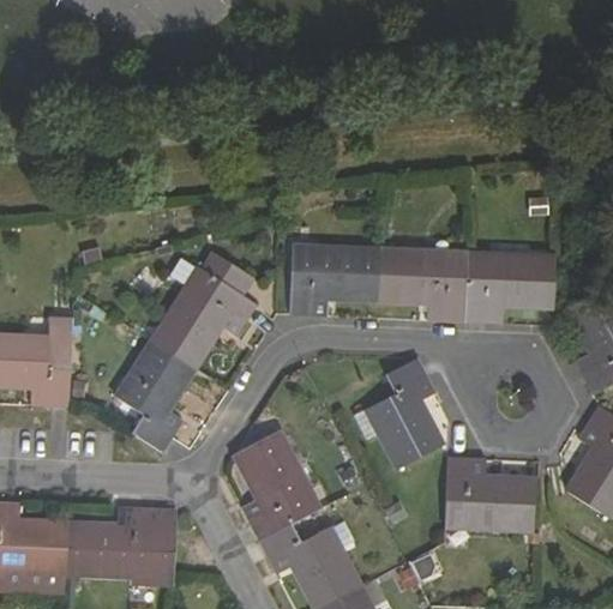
[(379,296),(380,246),(293,243),(289,311),(329,312),(330,295),(379,296)]
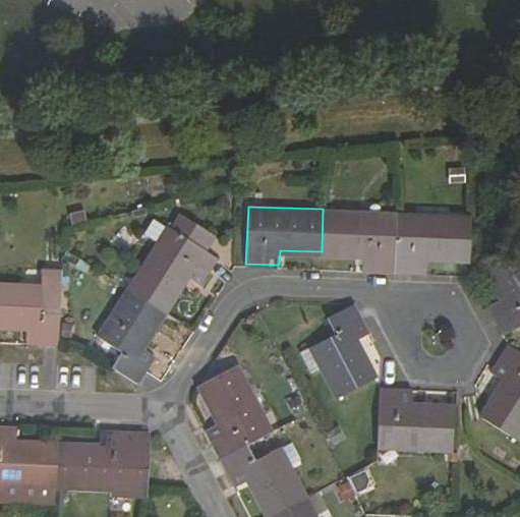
[(362,269),(394,270),(396,212),(323,209),(322,251),(362,253),(362,269)]
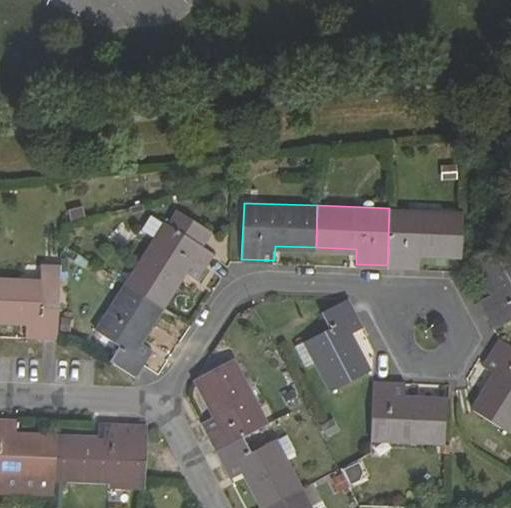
[(420,251),(458,251),(460,210),(389,208),(387,265),(419,267),(420,251)]
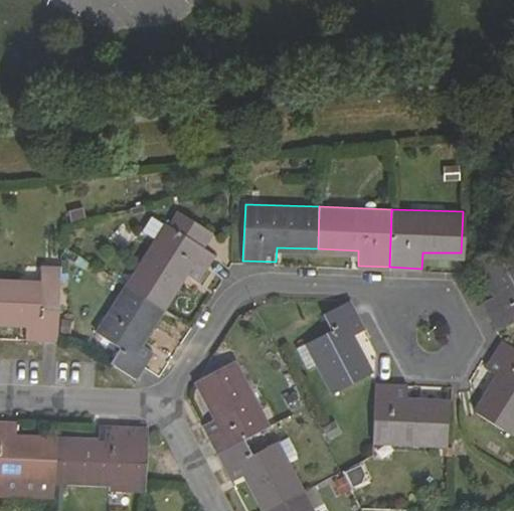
[(165,228),(177,236),(186,221),(174,213),(165,228)]
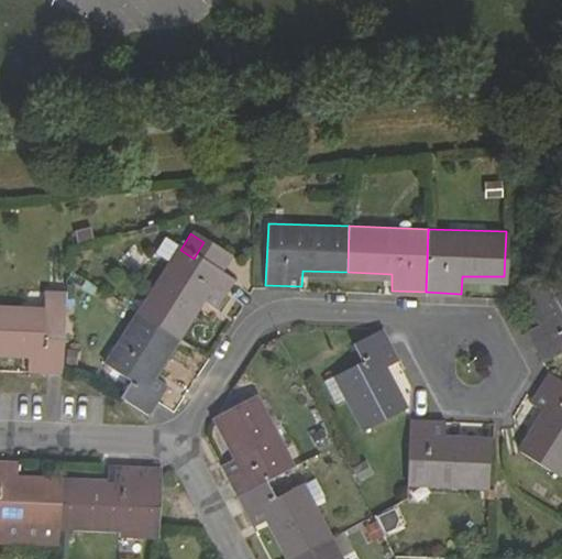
[(194,259),(180,250),(179,251),(163,241),(153,256),(169,266),(140,314),(177,337),(197,305),(211,314),(231,283),(219,275),(229,259),(204,242),(194,259)]
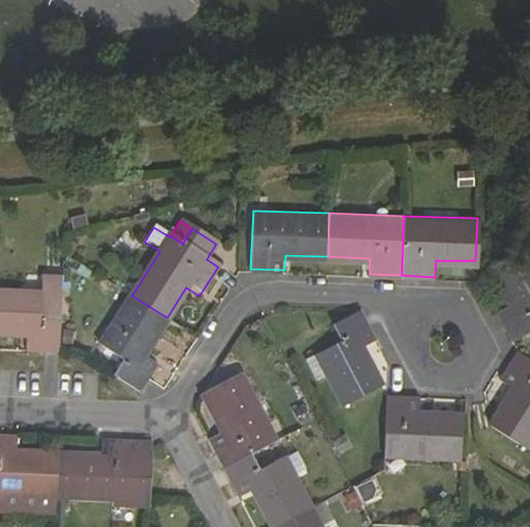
[(59,290),(0,287),(0,331),(23,333),(22,348),(58,350),(59,290)]
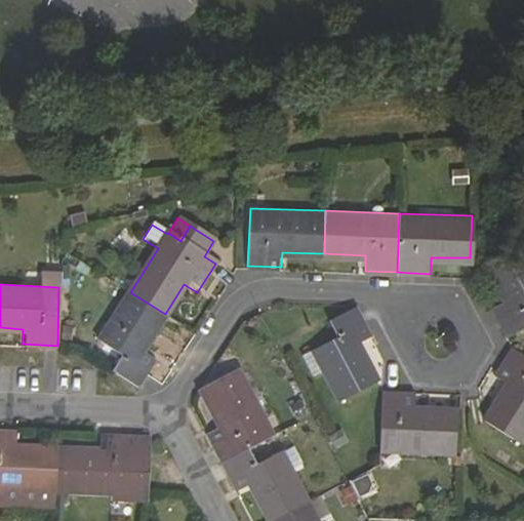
[(165,314),(130,292),(101,338),(123,353),(113,368),(137,384),(146,370),(155,356),(143,348),(165,314)]
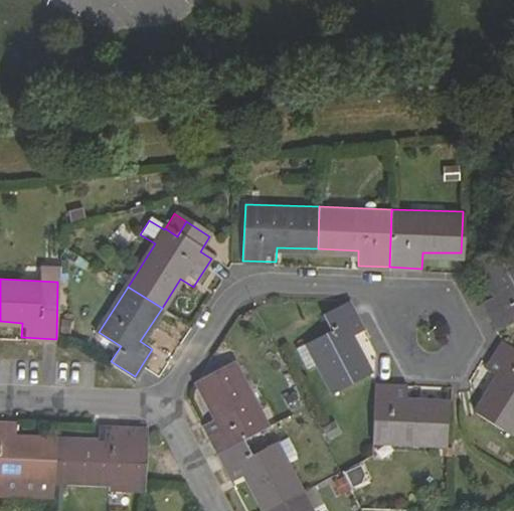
[(350,335),(365,327),(351,299),(322,313),(330,329),(298,347),(308,366),(319,360),(335,390),(369,371),(350,335)]
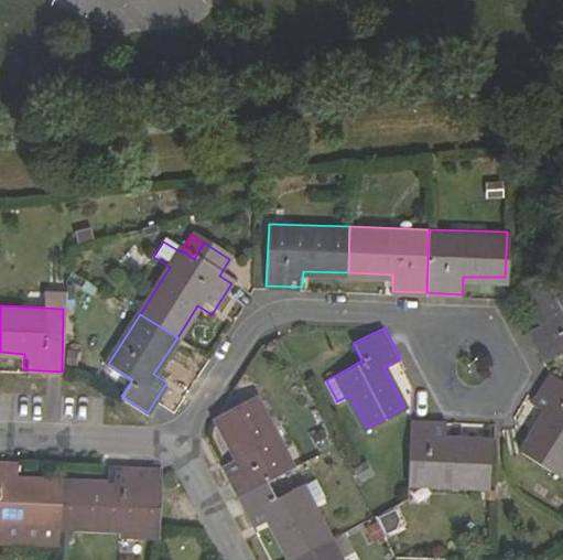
[(562,378),(549,370),(548,372),(533,396),(530,401),(543,410),(519,449),(542,463),(554,471),(562,456),(562,378)]
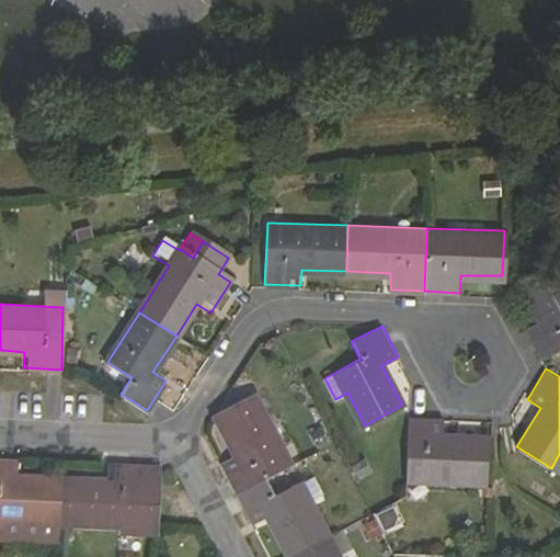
[(239,492),(269,477),(293,465),(255,391),(216,412),(236,453),(223,459),(239,492)]
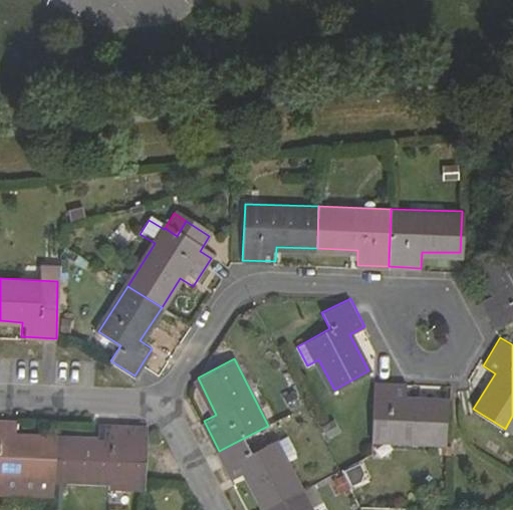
[(370,438),(447,441),(449,398),(406,397),(407,381),(374,380),(370,438)]
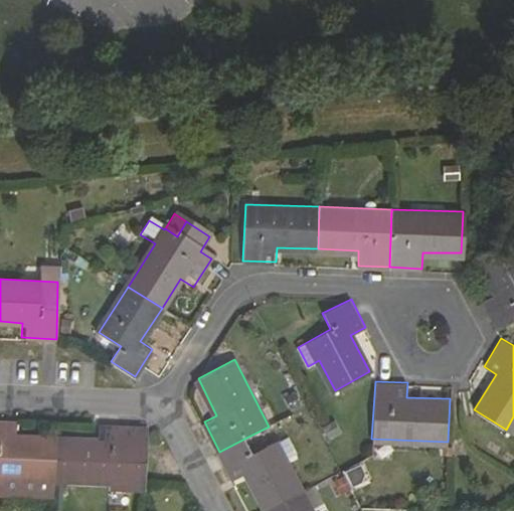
[(406,397),(450,398),(451,384),(407,382),(406,397)]
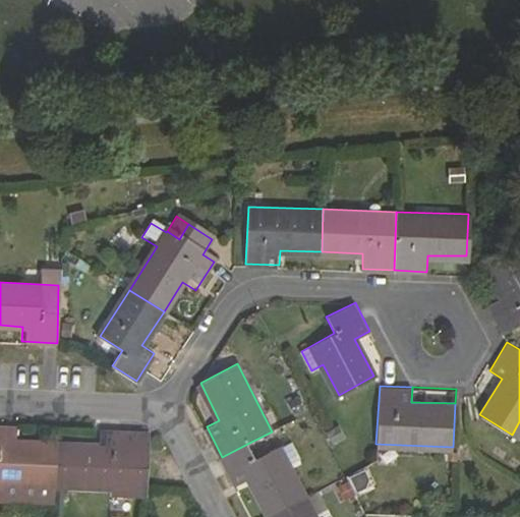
[(0,493),(52,495),(53,483),(54,442),(14,441),(14,426),(0,425),(0,493)]
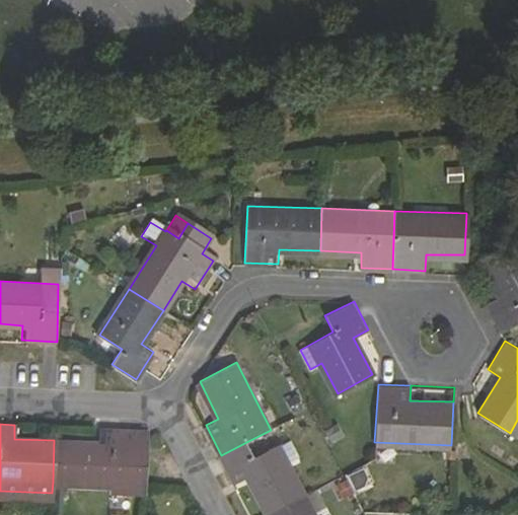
[(53,482),(146,485),(147,431),(97,429),(96,442),(54,440),(53,482)]
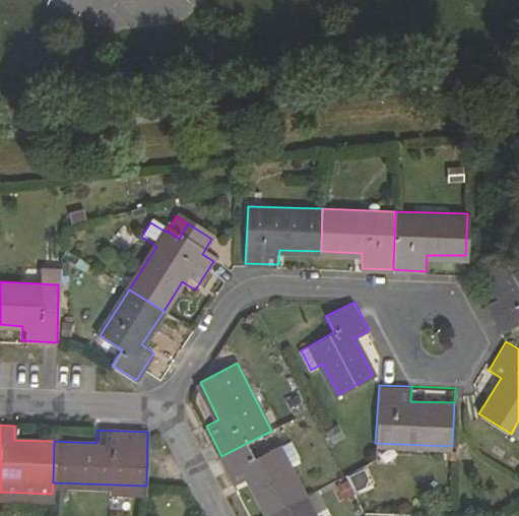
[(267,512),(305,492),(280,444),(257,456),(249,442),(221,456),(236,486),(249,478),(267,512)]
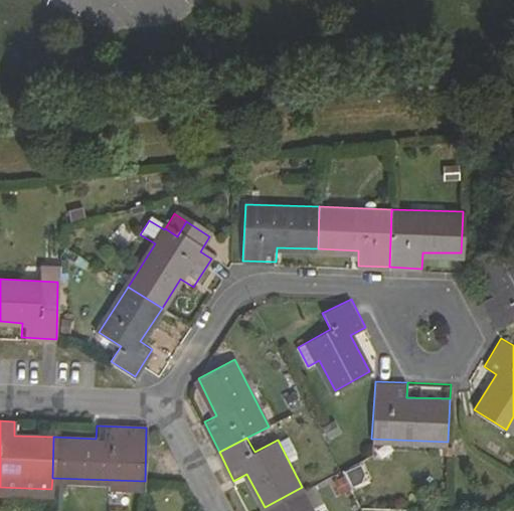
[(314,510),(302,487),(265,507),(266,510),(314,510)]
